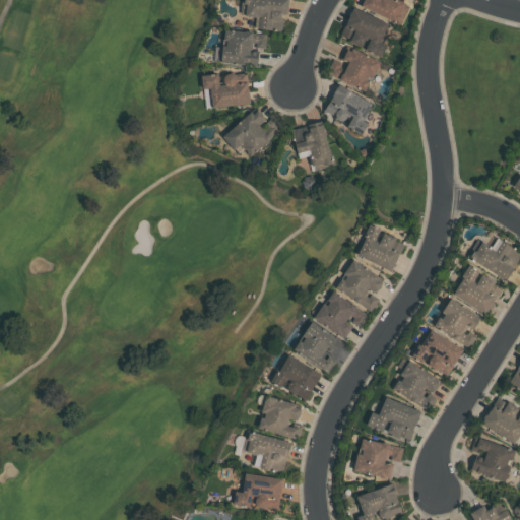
[(287,0),(287,14),(280,13),(280,19),(281,20),(280,31),(253,28),(255,17),(244,16),(244,14),(238,14),(240,0),(287,0)]
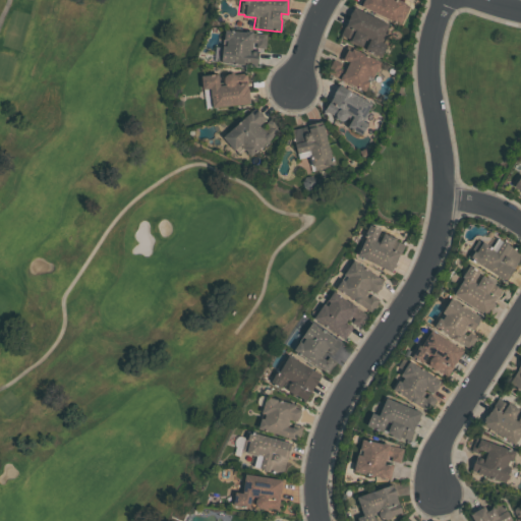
[(401,0),(406,2),(405,5),(408,7),(400,23),(358,4),(360,0),(401,0)]
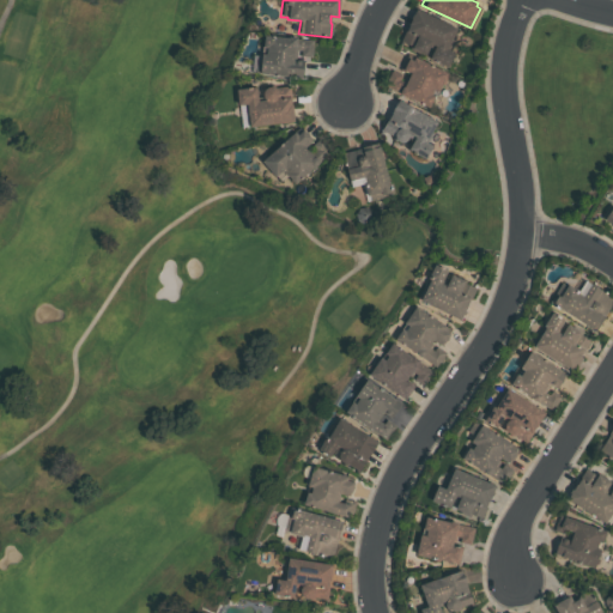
[(416,11),(455,30),(445,49),(454,54),(448,67),(429,59),(435,47),(431,44),(425,56),(400,43),(416,11)]
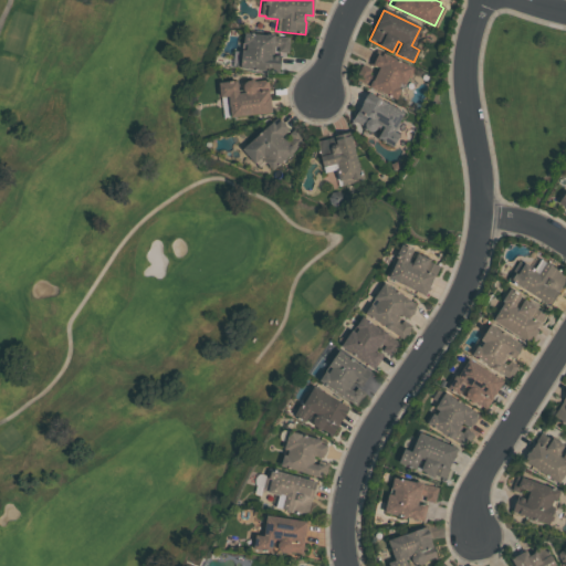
[(243,32),(273,35),(273,38),(287,39),(286,52),(271,50),(271,55),(278,56),(278,59),(281,60),(280,73),(239,69),(241,50),(244,50),(245,44),(242,44),(243,32)]
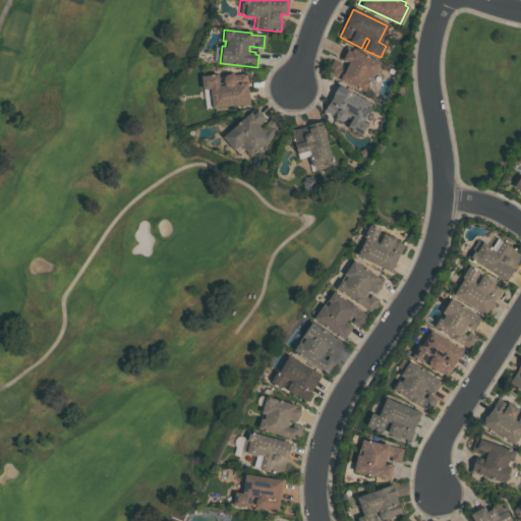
[(352,49),(381,62),(373,76),(368,75),(366,80),(369,82),(364,93),(325,74),(332,59),(341,64),(338,71),(343,74),(348,62),(344,59),(343,61),(340,59),(345,49),(350,52),(352,49)]
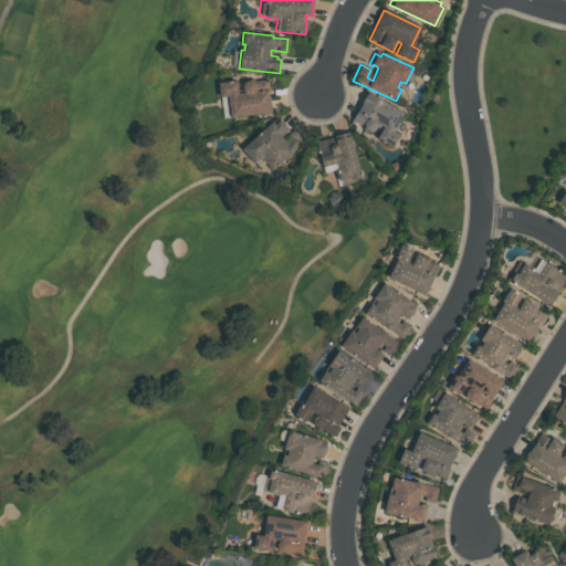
[(217,83),(237,82),(238,94),(245,93),(244,93),(243,92),(243,91),(242,91),(242,90),(241,88),(241,87),(241,86),(241,85),(241,84),(242,83),(242,82),(243,81),(244,81),(244,80),(245,80),(247,80),(248,80),(249,80),(250,80),(251,80),(252,80),(252,81),(253,81),(253,82),(254,82),(254,83),(268,82),(271,113),(232,117),(229,97),(219,98),(217,83)]
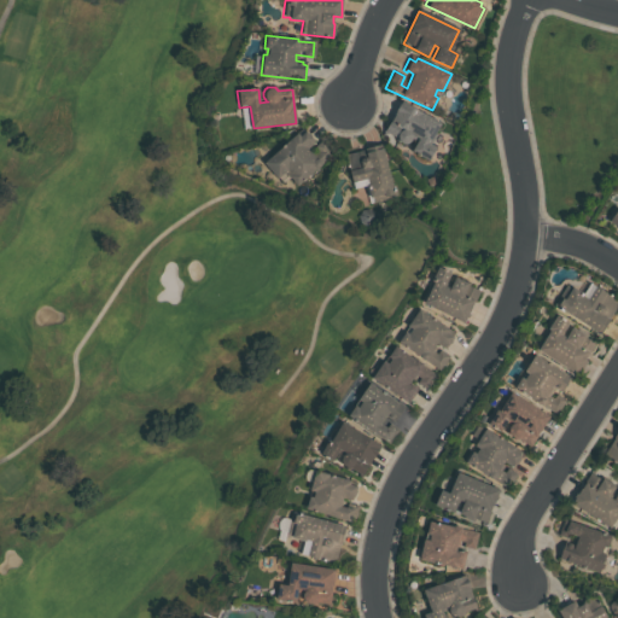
[(402,99),(442,123),(430,144),(437,147),(429,161),(412,151),(417,141),(410,138),(410,140),(408,143),(404,144),(400,143),(383,132),(402,99)]
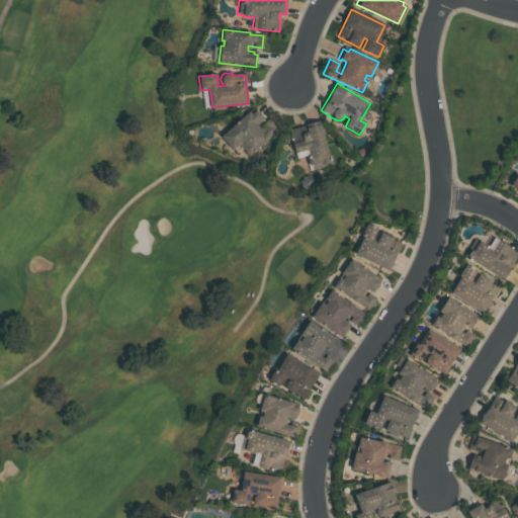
[(253,114),(256,110),(263,118),(258,123),(262,130),(266,126),(263,123),(271,117),(281,130),(250,157),(243,150),(246,148),(241,142),(233,149),(221,136),(249,111),(253,114)]
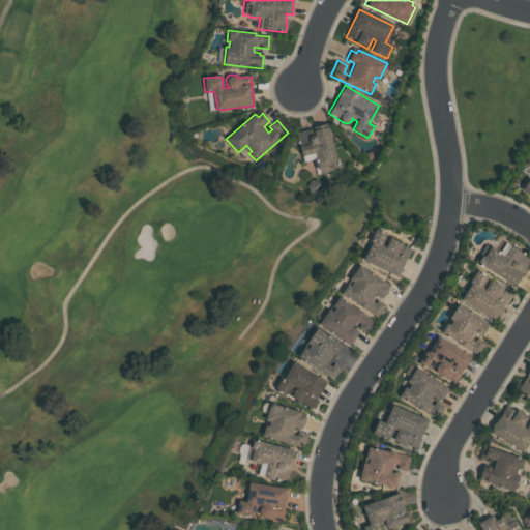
[(311,126),(327,122),(339,169),(314,175),(310,159),(303,162),(296,133),(311,129),(311,126)]
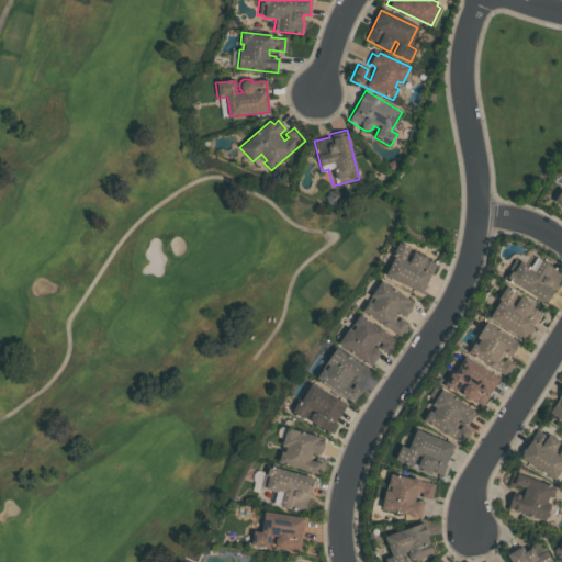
[(424,259),(434,265),(419,292),(385,274),(394,256),(392,255),(398,242),(411,247),(405,258),(407,260),(413,250),(426,257),(424,259)]
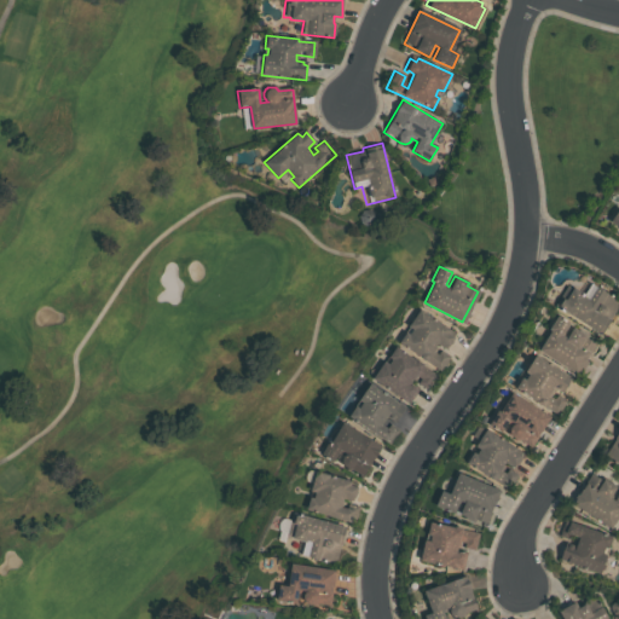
[(589,298),(596,287),(618,301),(618,304),(609,319),(611,319),(600,335),(557,307),(563,298),(565,299),(572,287),(589,298)]
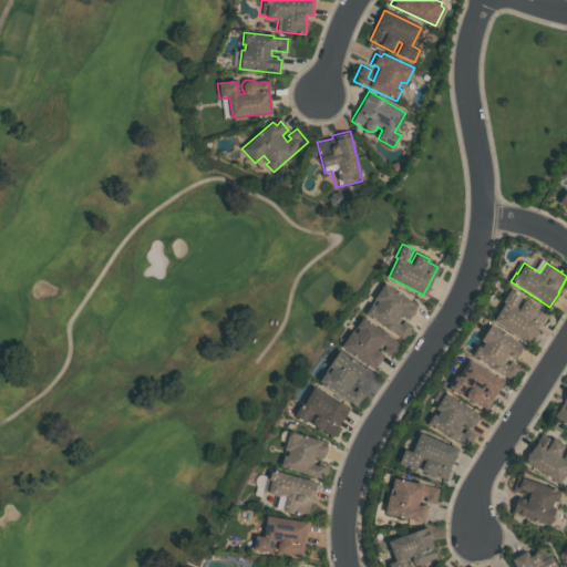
[(384,281),(419,306),(410,319),(402,313),(397,322),(402,326),(405,322),(413,328),(404,340),(364,312),(371,302),(373,303),(375,301),(372,299),(384,281)]
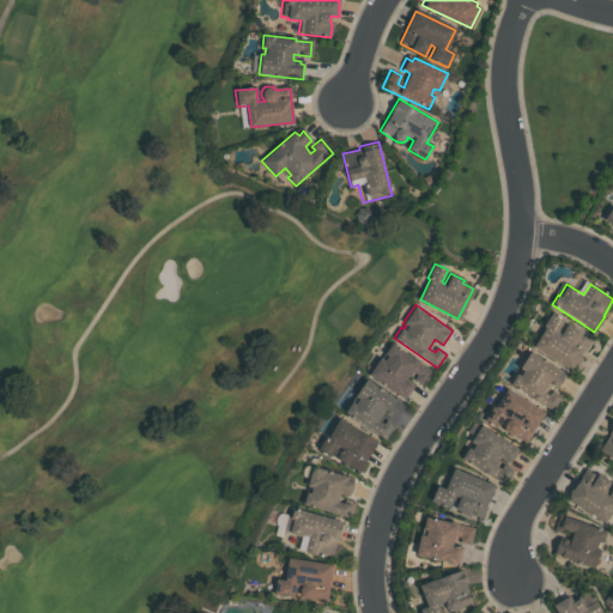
[(564,320),(557,331),(560,333),(568,322),(581,332),(580,334),(590,341),(571,371),(533,346),(545,327),(542,326),(551,311),(564,320)]
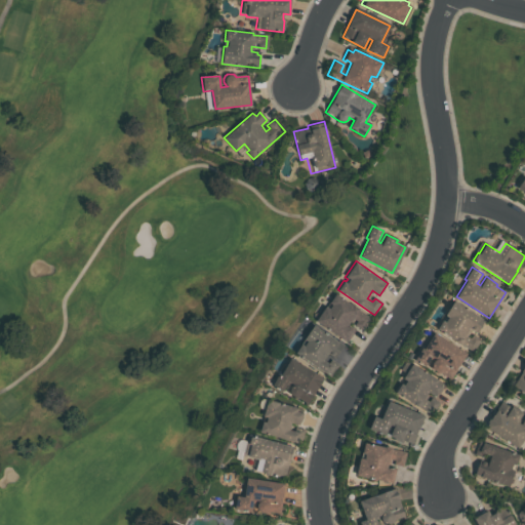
[(328,303),(334,293),(372,319),(365,330),(350,320),(347,325),(354,330),(346,341),(316,321),(326,306),(327,307),(330,304),(328,303)]
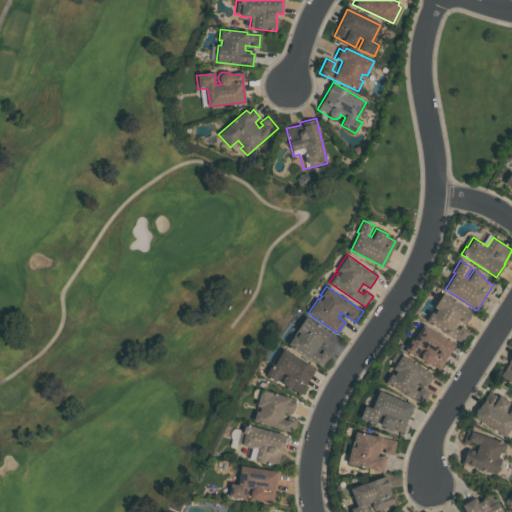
[(427,321),(431,313),(434,314),(437,309),(434,307),(442,293),(473,313),(465,325),(459,322),(456,327),(460,330),(462,327),(469,332),(462,343),(449,335),(448,336),(442,332),(443,331),(433,325),(433,326),(430,324),(431,323),(427,321)]
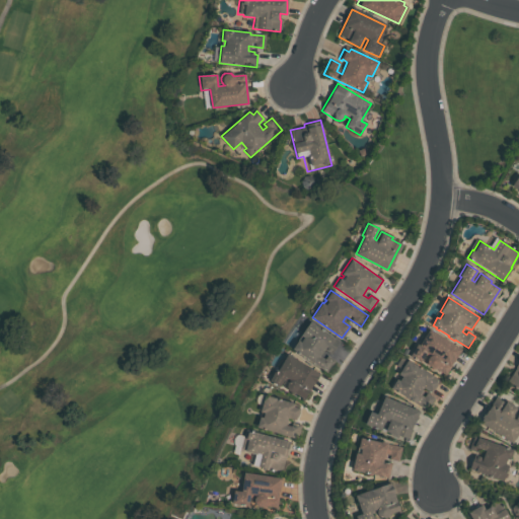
[(299,335),(308,321),(339,342),(330,354),(323,349),(318,356),(324,359),(326,357),(334,362),(326,372),(292,349),(297,341),(300,343),(304,337),(299,335)]
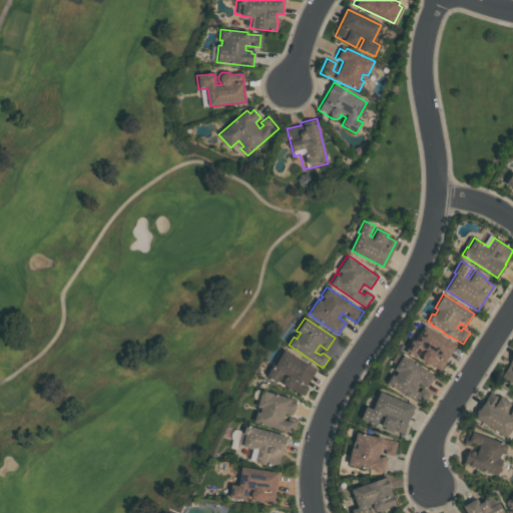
[(414,342),(424,326),(455,345),(440,371),(427,363),(426,363),(425,363),(424,363),(424,362),(423,362),(422,361),(422,360),(421,360),(421,359),(421,358),(421,357),(421,356),(421,355),(421,354),(422,354),(422,353),(423,352),(424,352),(424,351),(425,351),(421,349),(415,358),(405,352),(412,340),(414,342)]
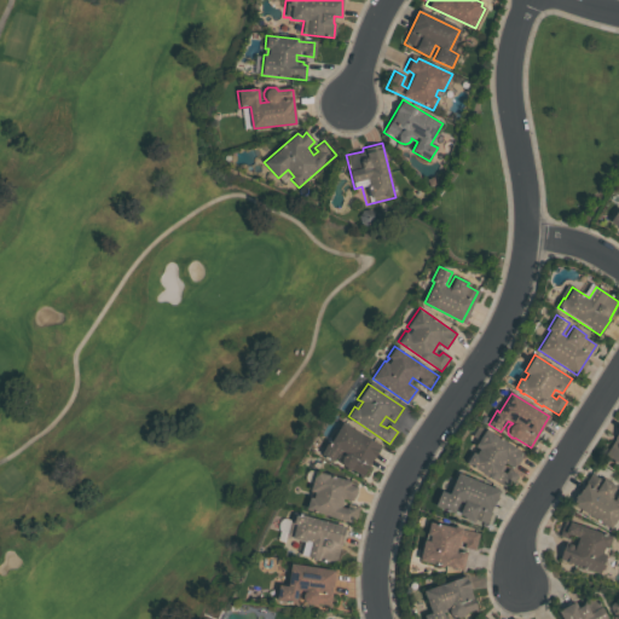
[(342,423),(380,445),(362,478),(346,468),(347,467),(345,466),(342,464),(341,461),(342,456),(346,453),(339,449),(331,460),(322,453),(329,441),(330,443),(342,423)]
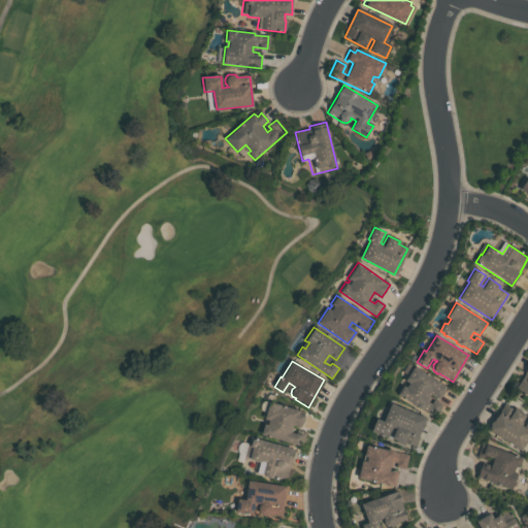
[(411,364),(447,386),(439,397),(430,392),(426,398),(430,401),(432,399),(442,404),(434,418),(397,394),(403,385),(405,387),(408,383),(405,380),(407,376),(404,374),(411,364)]
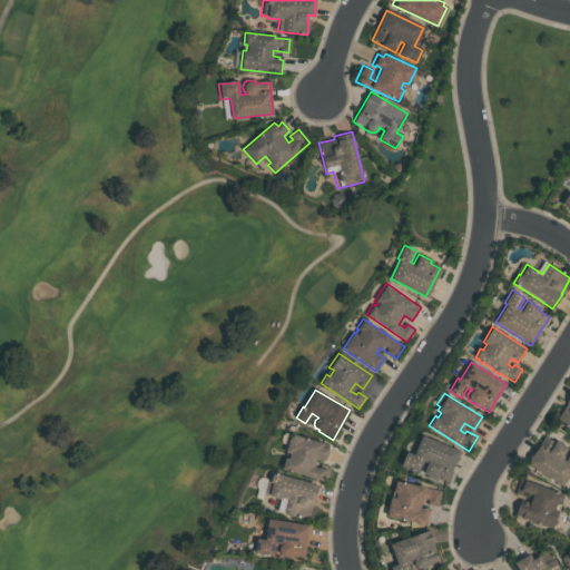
[(569,428),(556,419),(569,396),(569,428)]
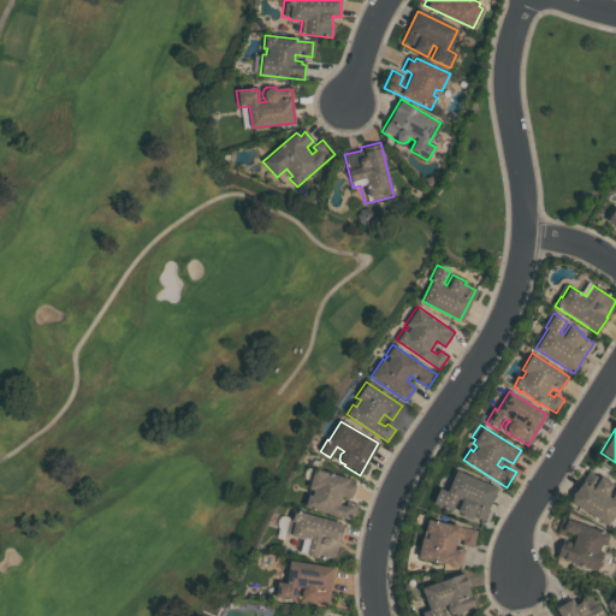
[(315,467),(350,478),(349,483),(355,485),(351,497),(342,496),(339,504),(353,508),(348,519),(304,507),(315,467)]
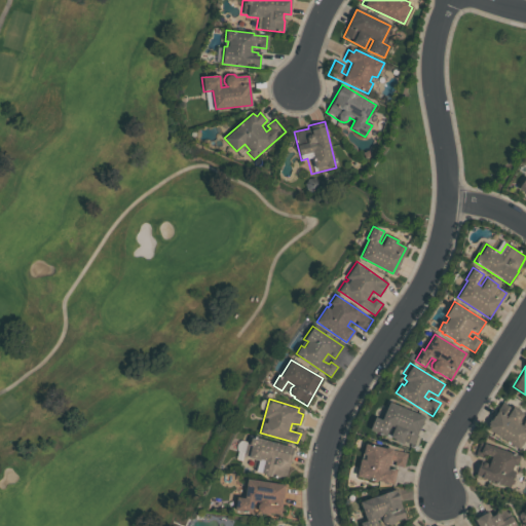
[(423,416),(410,446),(387,434),(385,437),(369,429),(376,416),(380,419),(389,402),(423,416)]
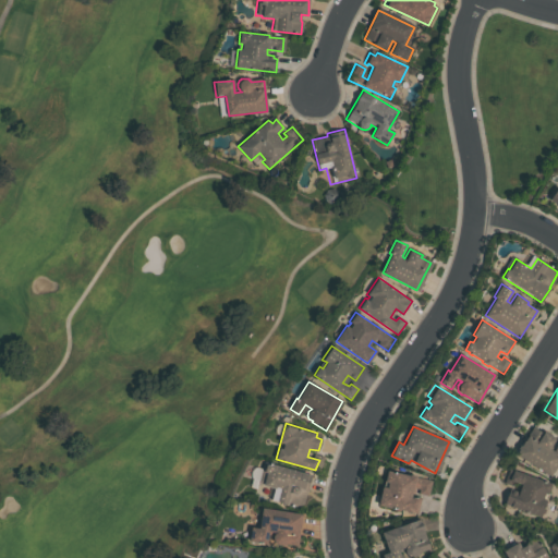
[(557,443),(557,463),(550,475),(516,453),(533,426),(543,433),(544,432),(555,438),(549,448),(554,450),(557,443)]
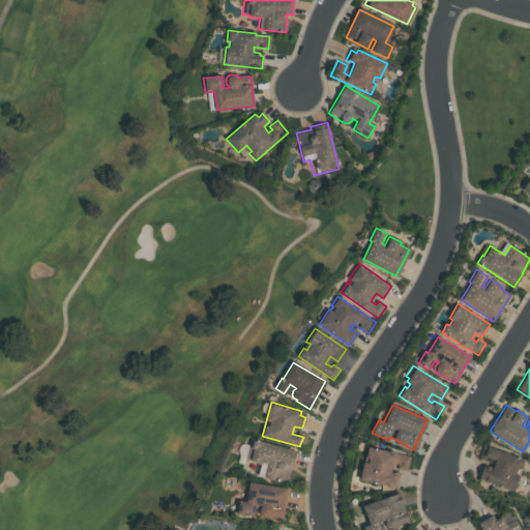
[(251,437),(294,448),(286,480),(260,474),(262,464),(244,459),(251,437)]
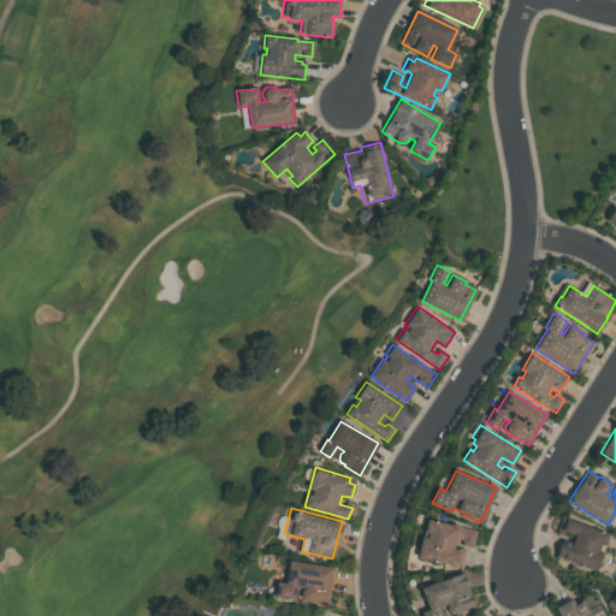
[(466,549),(462,566),(419,557),(427,517),(478,528),(474,545),(455,542),(454,546),(466,549)]
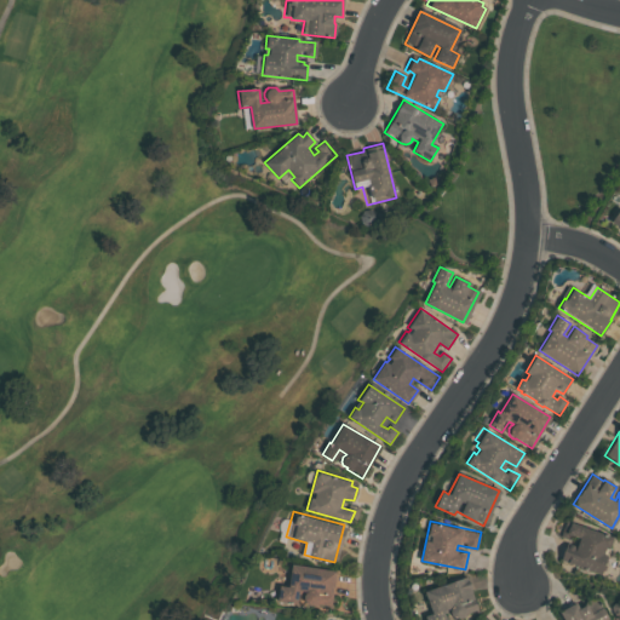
[(614,538),(609,550),(604,549),(603,555),(607,557),(600,577),(558,561),(564,546),(567,547),(568,544),(575,546),(578,538),(572,537),(569,543),(558,539),(566,521),(614,538)]
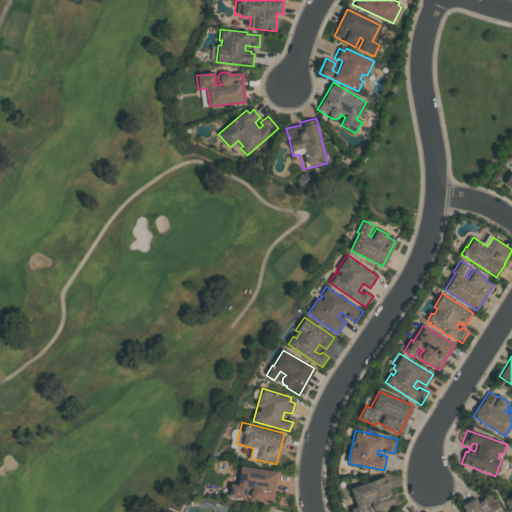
[(239,466),(277,471),(273,499),(262,497),(260,500),(256,500),(252,498),(250,495),(251,492),(247,491),(245,502),(226,499),(228,481),(237,482),(239,466)]
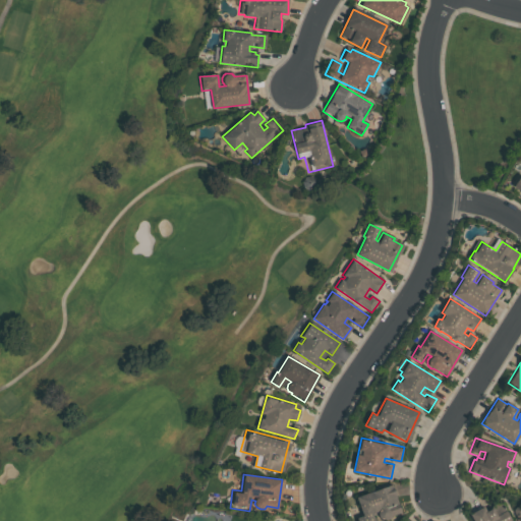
[(355,496),(392,482),(403,513),(387,519),(382,520),(380,518),(378,515),(377,513),(372,514),(374,520),(358,520),(357,518),(363,516),(355,496)]
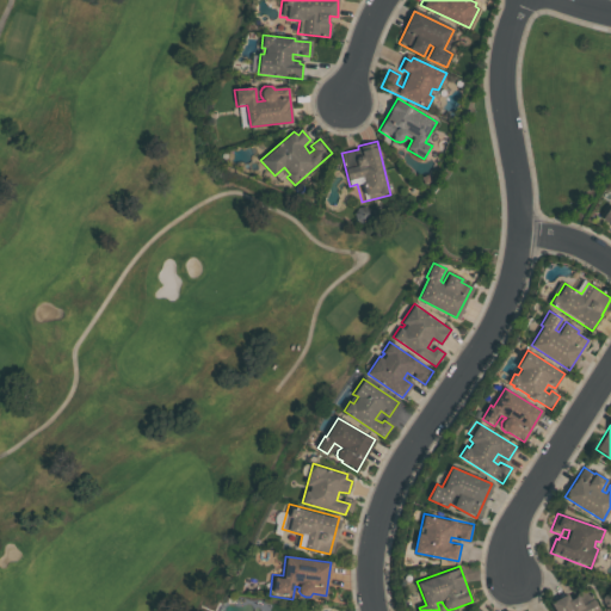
[(588,590),(600,610),(556,610),(553,603),(568,594),(571,600),(588,590)]
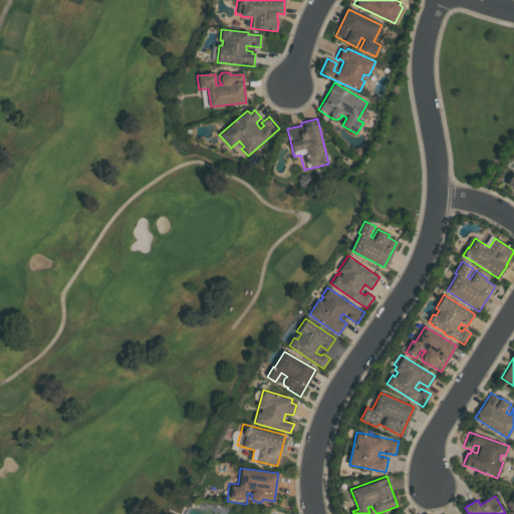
All buildings are outlined.
